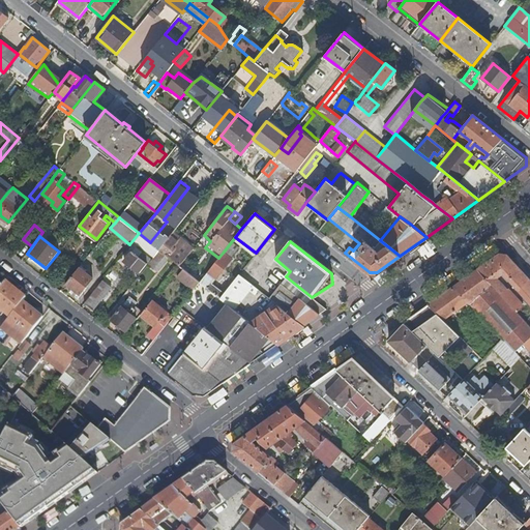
[(154,269),(166,255),(159,249),(151,260),(148,264),(154,269)]
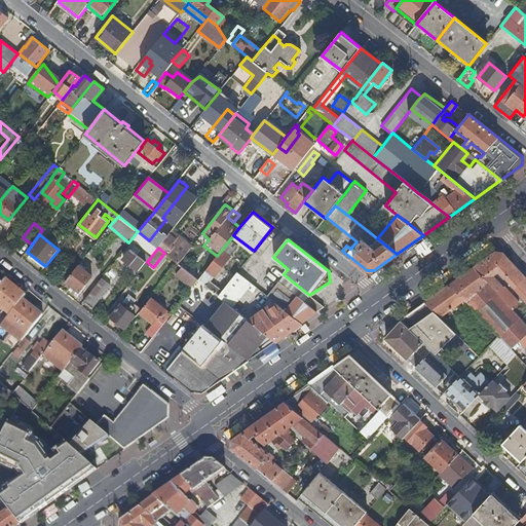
[(145,262),(146,263),(147,262),(150,258),(140,250),(137,255),(130,250),(123,259),(138,270),(145,262)]
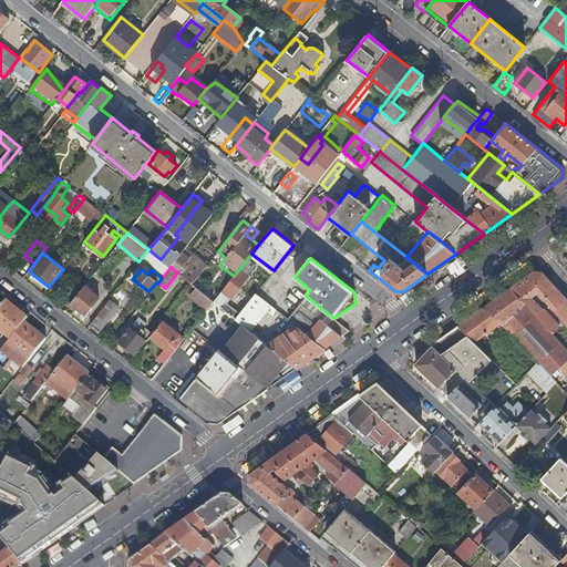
[(248,276),(239,269),(234,276),(214,301),(236,319),(253,297),(249,294),(237,309),(230,303),(232,301),(229,299),(248,276)]
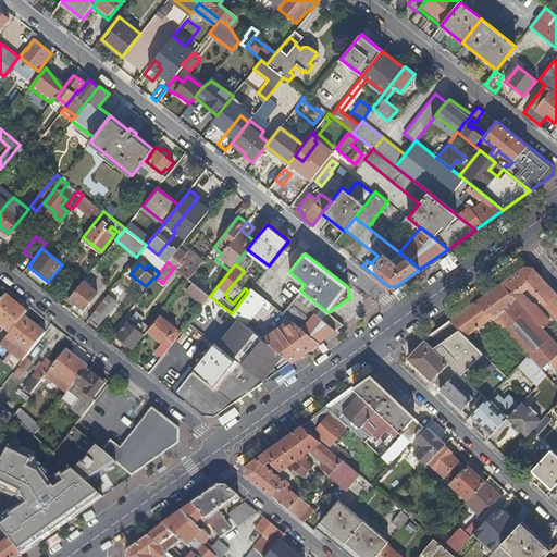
[(536,321),(544,313),(534,302),(532,304),(522,293),(527,287),(556,320),(556,295),(532,268),(523,268),(502,283),(536,321)]
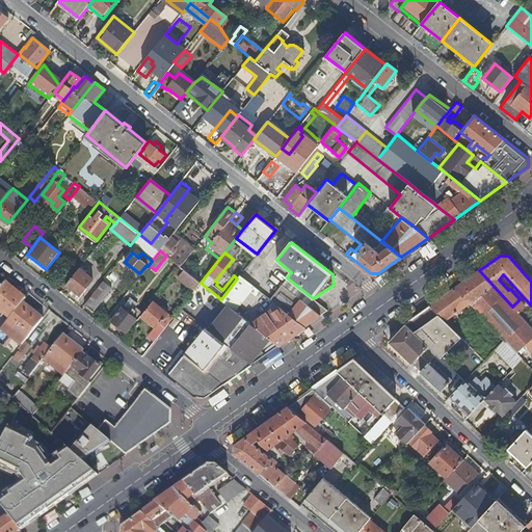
[(94,278),(80,268),(74,275),(67,285),(80,295),(94,278)]
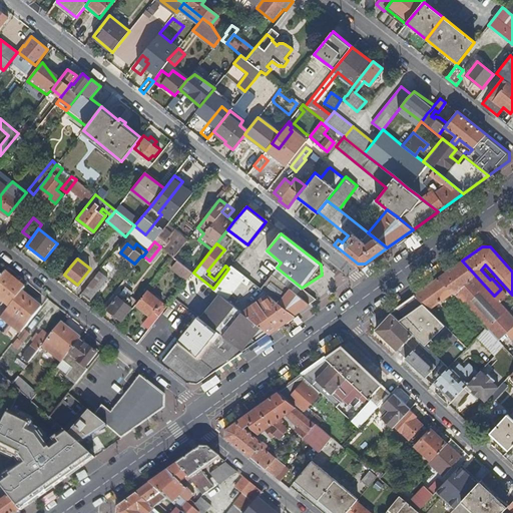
[(186,281),(192,273),(176,260),(170,268),(186,281)]
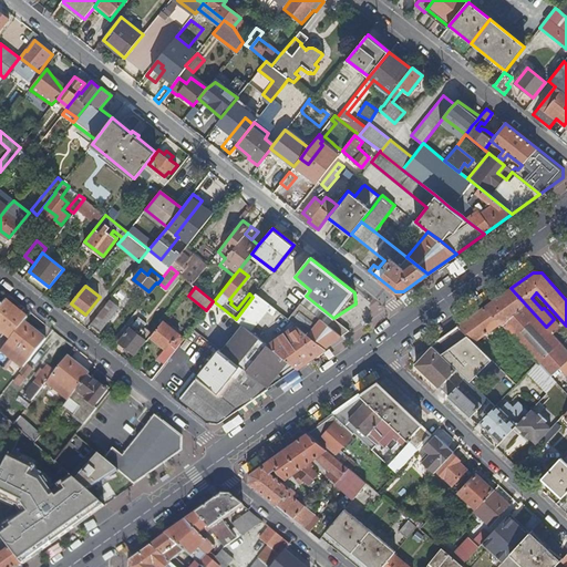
[(61,300),(69,306),(71,303),(79,294),(71,288),(61,300)]
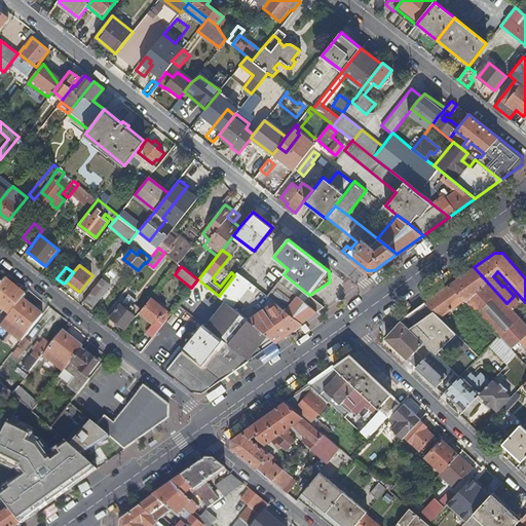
[(474,267),(448,285),(462,300),(497,336),(511,348),(523,337),(525,334),(525,325),(511,308),(506,303),(474,267)]
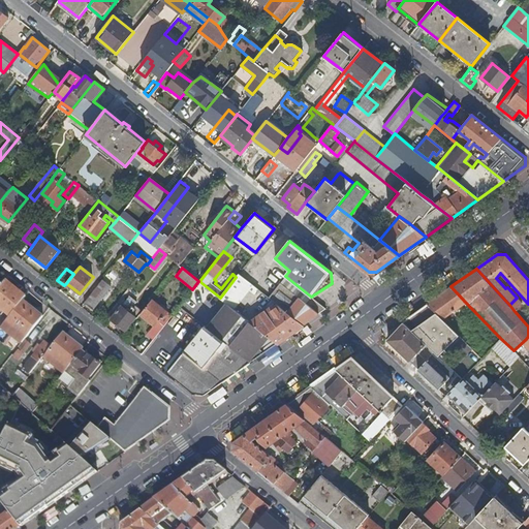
[(106,277),(113,281),(118,274),(112,270),(106,277)]
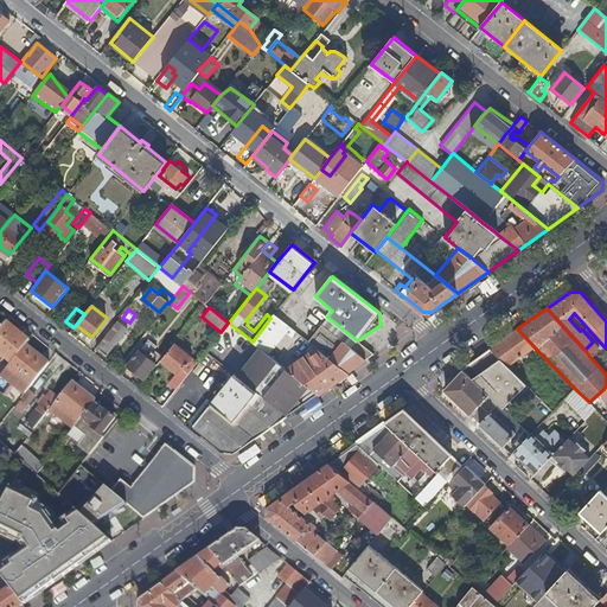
[(292,337),(296,331),(274,313),(270,318),(253,342),(259,346),(267,353),(285,331),(292,337)]
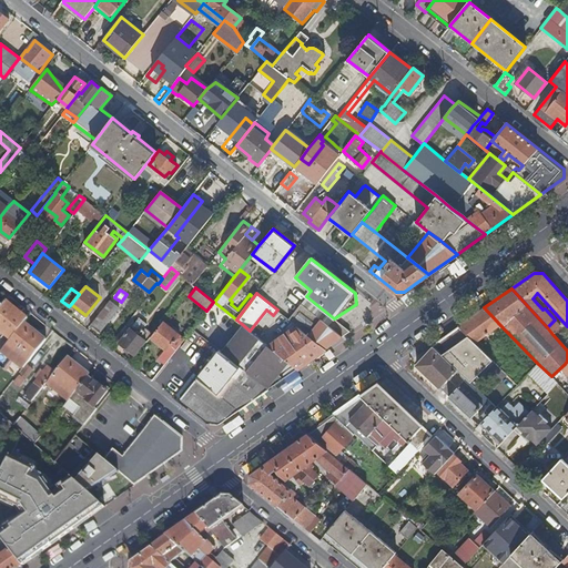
[(306,296),(288,318),(298,326),(325,348),(350,331),(334,318),(306,296)]
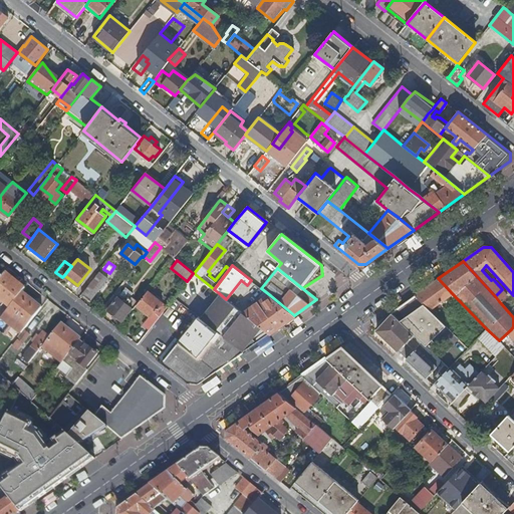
[(108,277),(99,270),(82,292),(90,299),(108,277)]
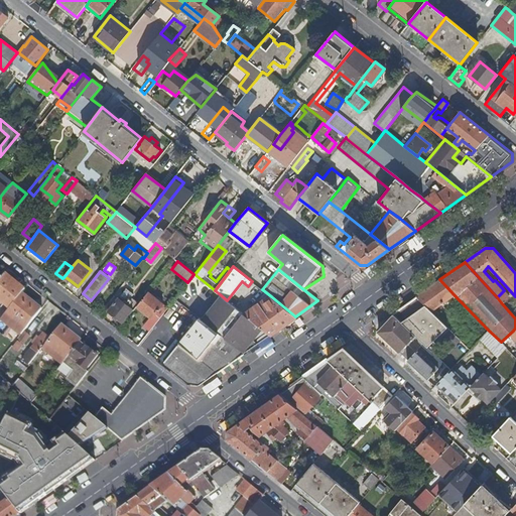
[(25,289),(5,273),(5,274),(3,277),(0,280),(0,306),(7,312),(22,293),(25,289)]
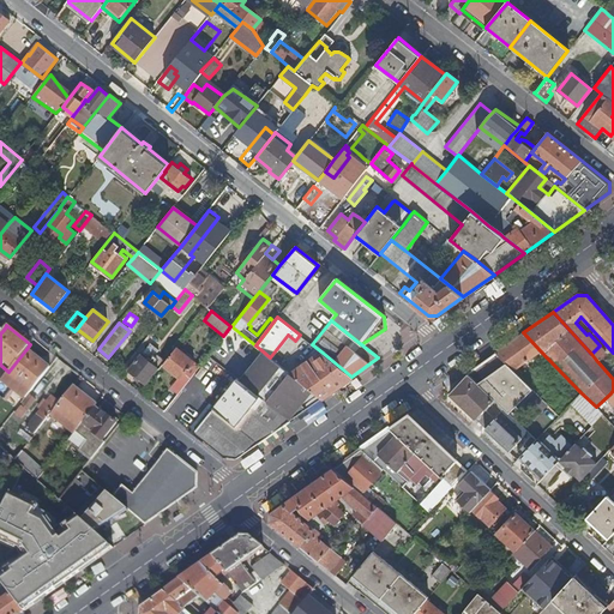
[(512,371),(540,350),(523,332),(495,353),(505,362),(512,371)]
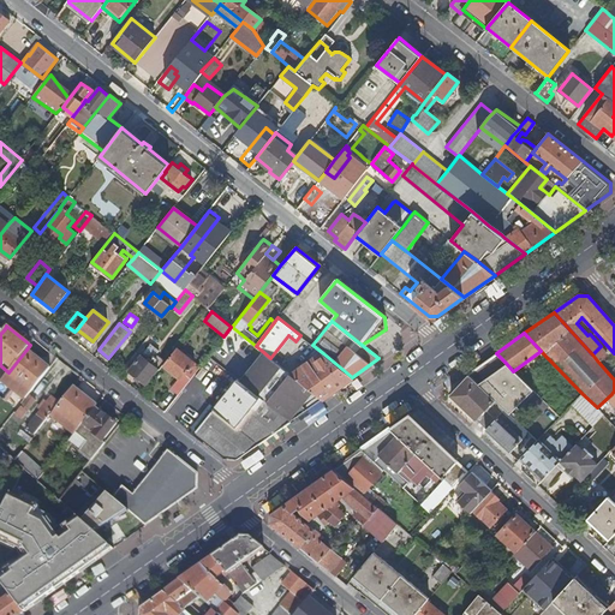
[(607,352),(601,346),(592,354),(597,360),(607,352)]
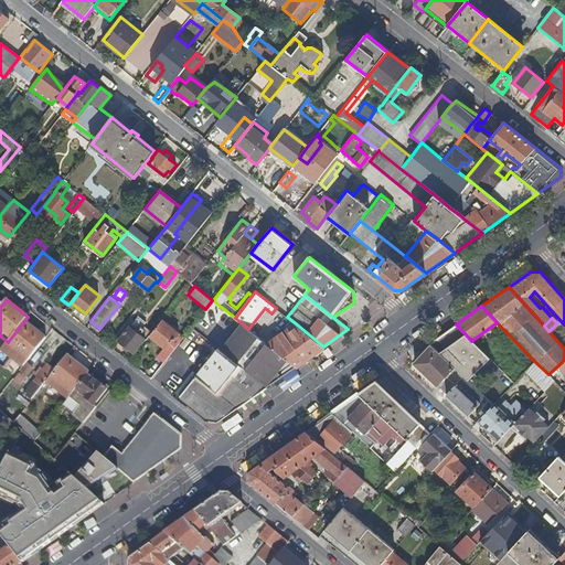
[(129,327),(135,331),(141,323),(136,319),(129,327)]
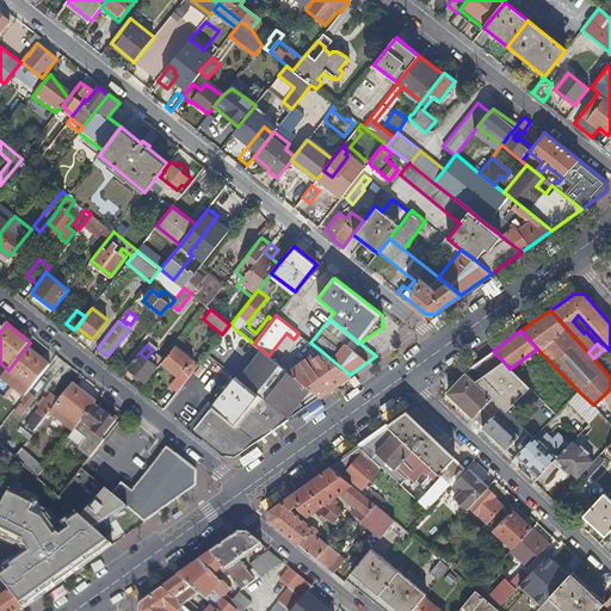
[(198,364),(176,346),(162,363),(179,376),(170,387),(177,392),(198,364)]
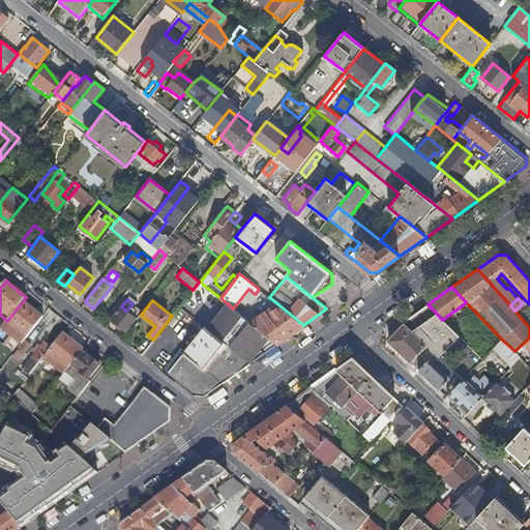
[(42,317),(23,301),(7,321),(0,329),(0,343),(3,346),(12,335),(22,343),(42,317)]
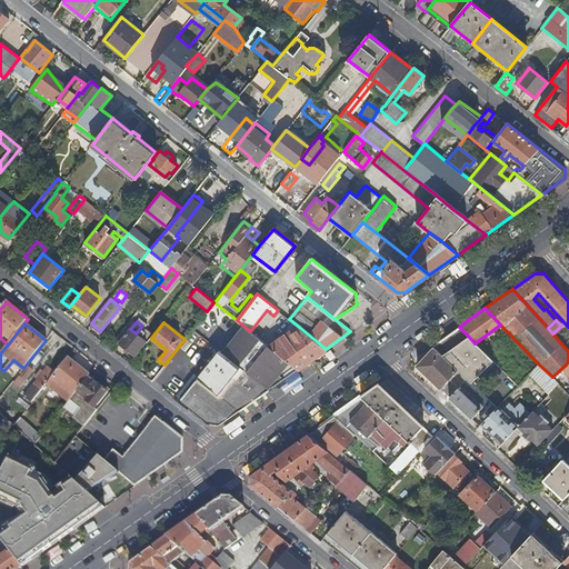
[(242,325),(221,351),(269,389),(297,369),(269,346),(265,342),(250,331),(242,325)]
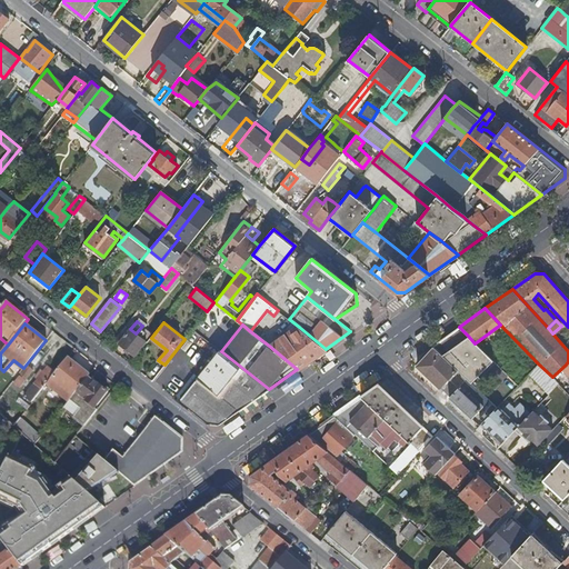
[(267,340),(265,342),(269,346),(297,369),(326,349),(299,327),(296,329),(292,329),(278,339),(270,345),(267,340)]
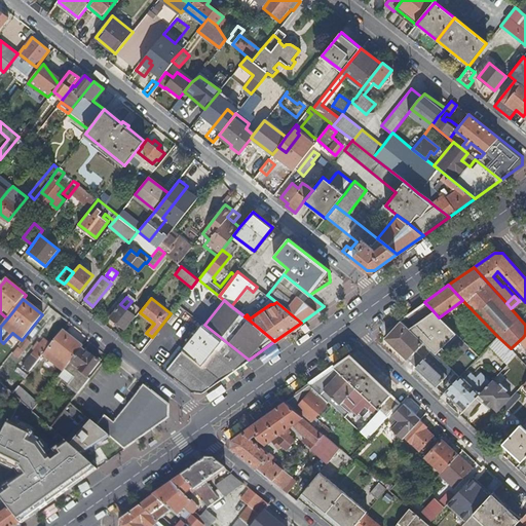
[(125,308),(120,304),(111,316),(125,328),(136,315),(125,308)]
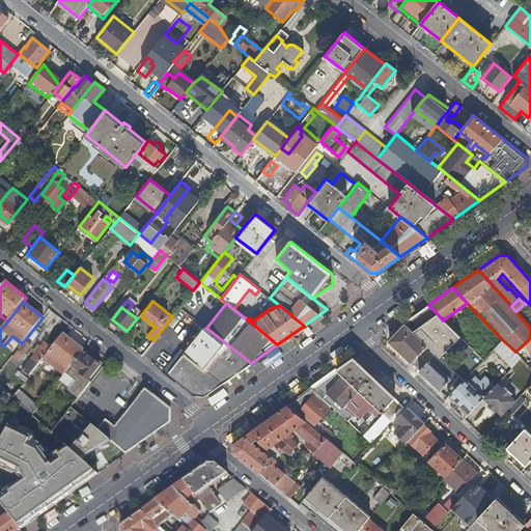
[(436,354),(459,336),(443,320),(437,313),(412,331),(436,354)]
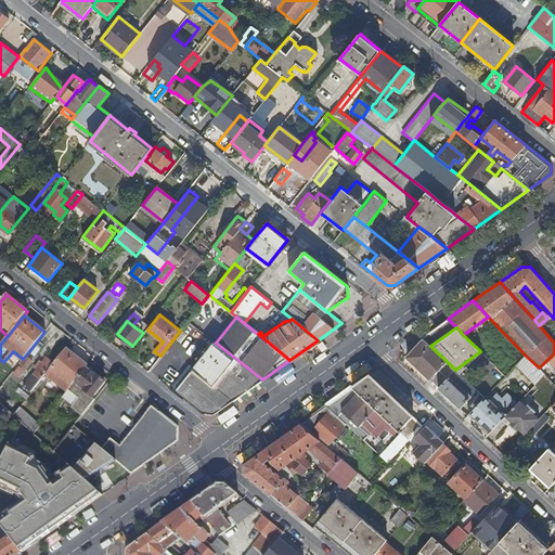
[(407,356),(439,387),(455,370),(430,346),(424,339),(407,356)]
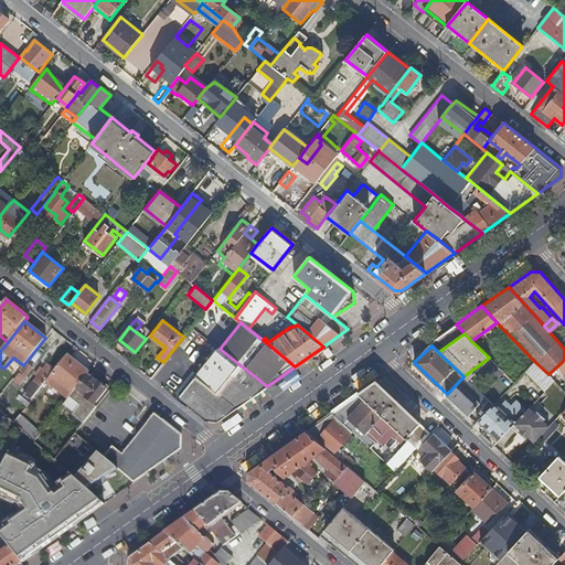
[(220,420),(267,386),(220,349),(219,348),(179,396),(208,418),(220,420)]
